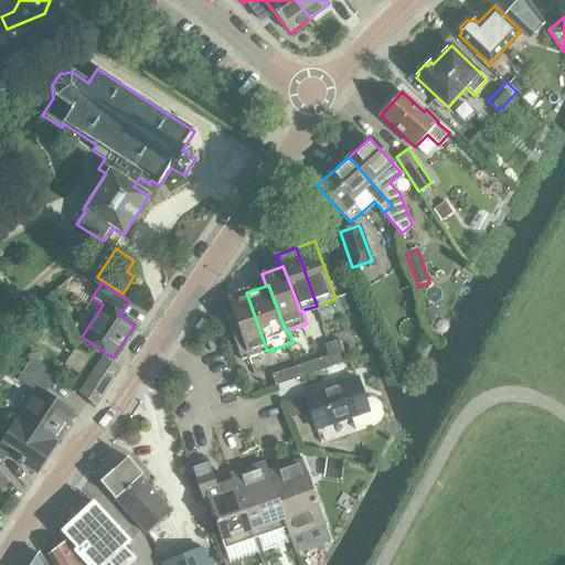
[(242,360),(267,351),(246,292),(222,301),(242,360)]
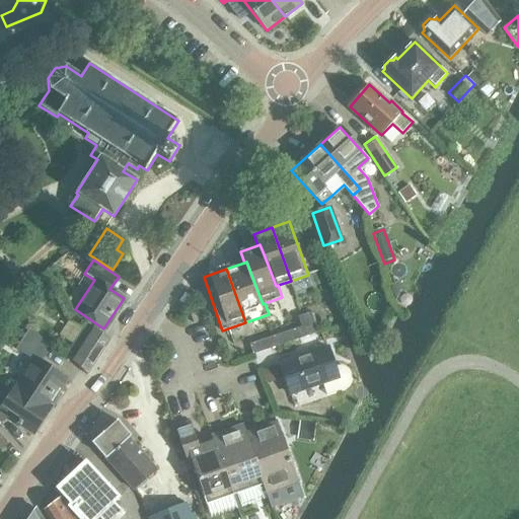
[(200,311),(190,314),(193,323),(203,320),(200,311)]
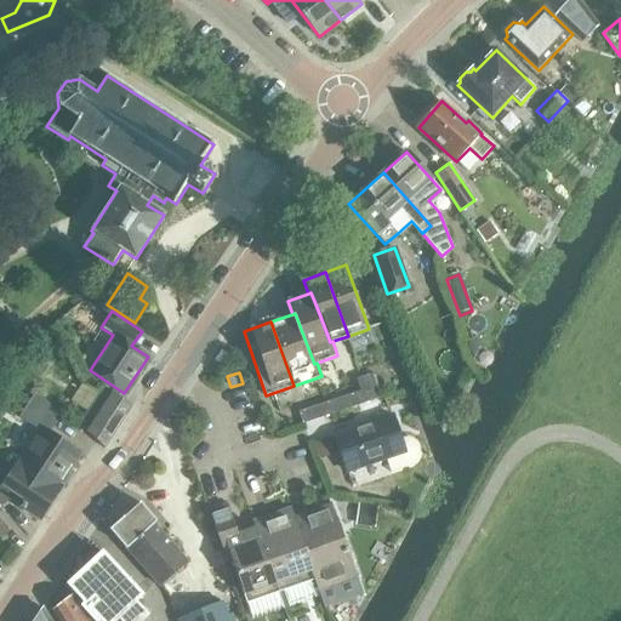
[(362,391),(375,387),(371,375),(358,380),(362,391)]
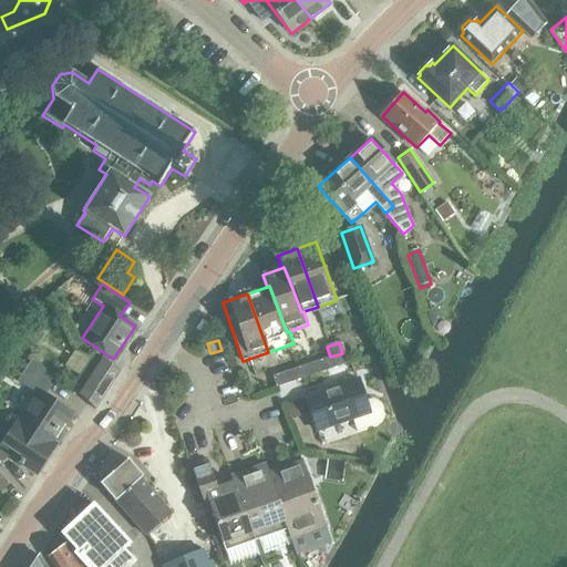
[(95,409),(121,371),(94,352),(71,387),(95,409)]
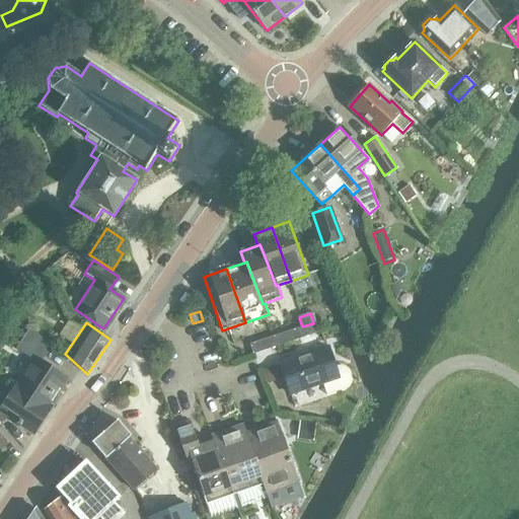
[(306,338),(316,334),(313,323),(302,326),(306,338)]
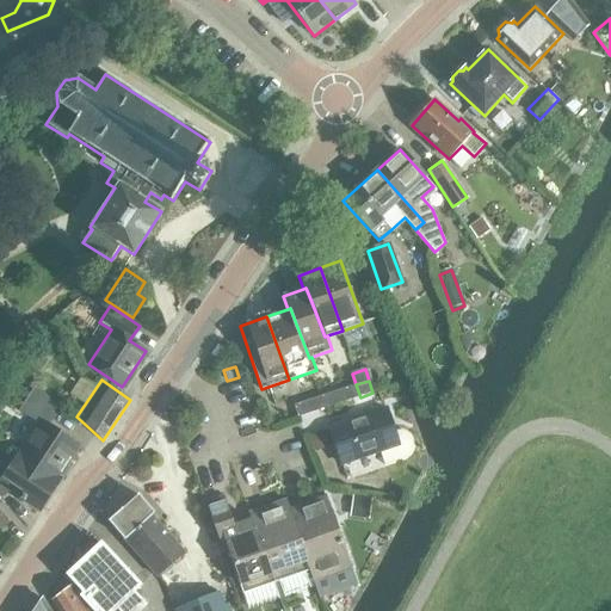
[(341,389),(345,401),(358,396),(353,384),(341,389)]
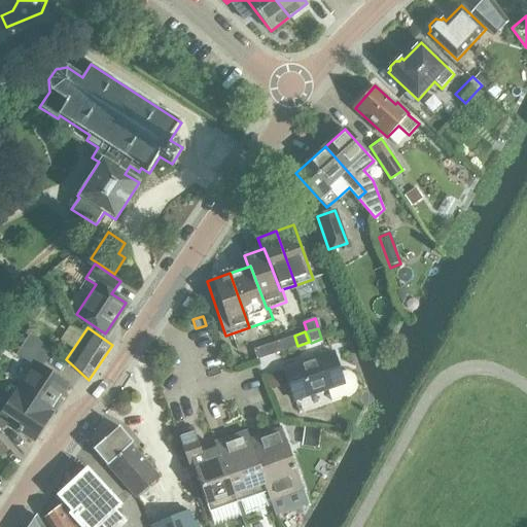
[(0,427),(2,430),(13,419),(22,425),(18,430),(34,442),(59,403),(57,402),(68,385),(40,366),(51,354),(30,334),(16,354),(32,364),(7,402),(0,395),(0,427)]
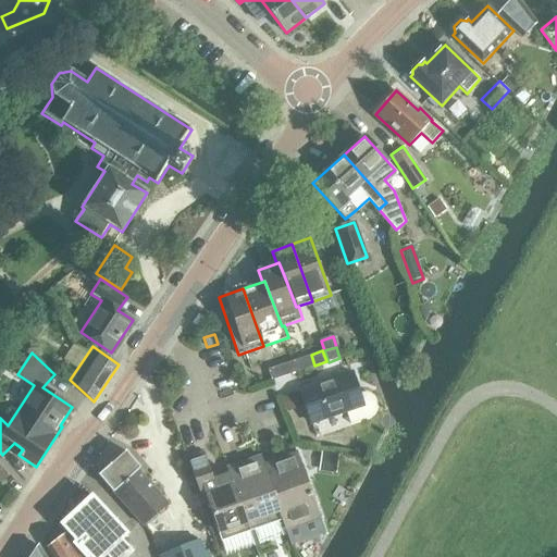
[(311,355),(289,362),(293,373),(314,366),(311,355)]
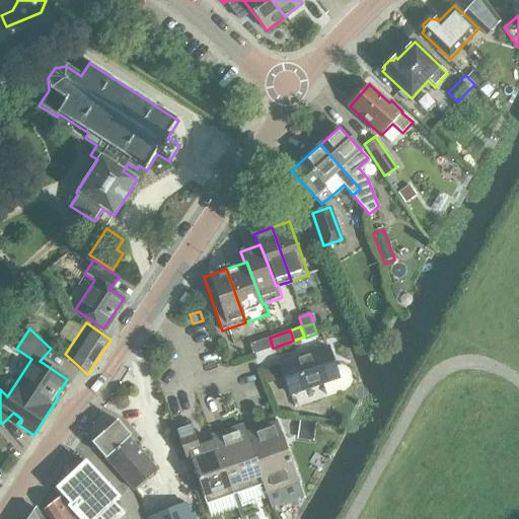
[(260,341),(263,351),(273,348),(270,338),(260,341)]
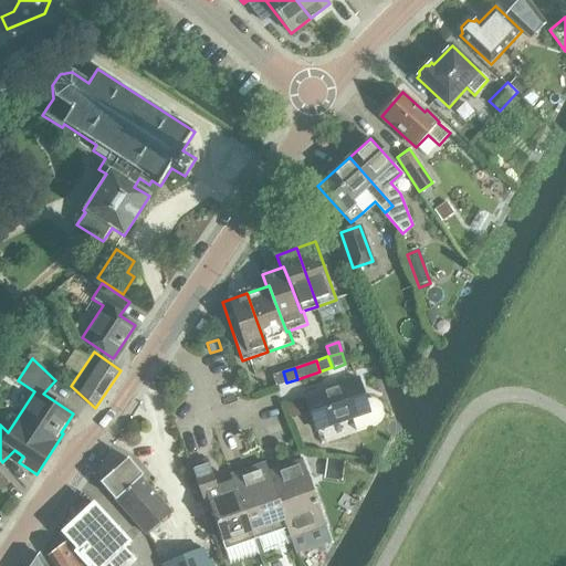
[(275,386),(286,383),(283,371),(271,376),(275,386)]
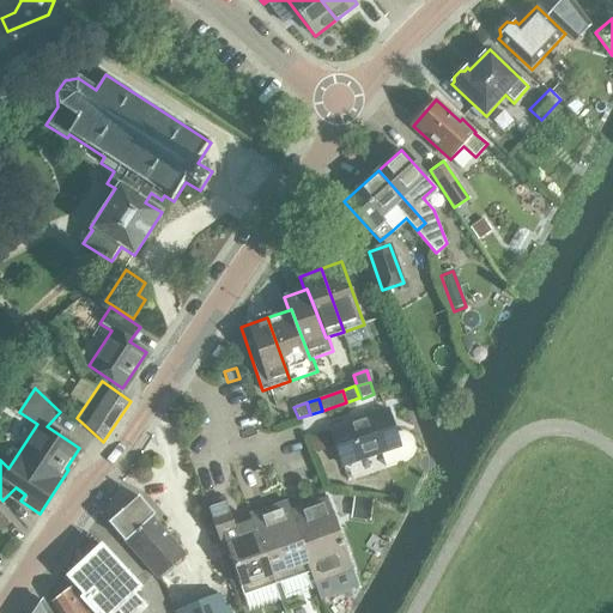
[(398,434),(389,408),(329,429),(343,467),(383,453),(388,467),(407,460),(412,457),(414,453),(417,448),(416,442),(413,437),(408,434),(402,432),(398,434)]
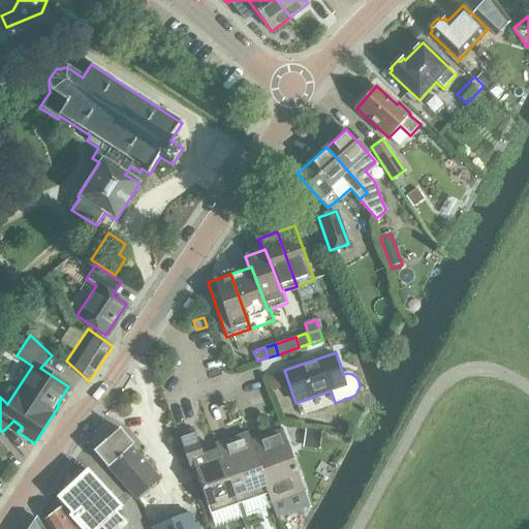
[(286,384),(281,371),(270,374),(275,389),(286,384)]
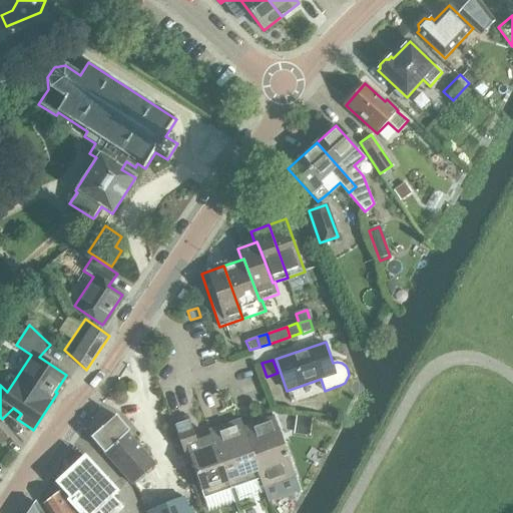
[(132,485),(156,464),(128,433),(130,431),(116,415),(90,438),(132,485)]
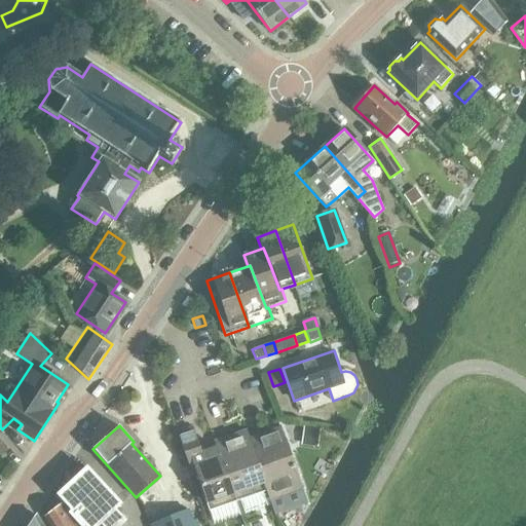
[(302,490),(279,427),(250,438),(247,430),(199,447),(192,427),(177,433),(193,477),(196,476),(209,512),(266,491),(269,501),(302,490)]
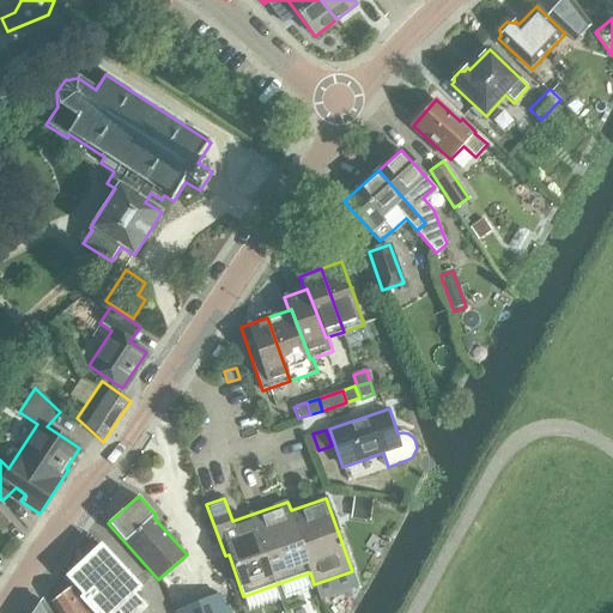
[(371,523),(374,501),(356,498),(353,521),(371,523)]
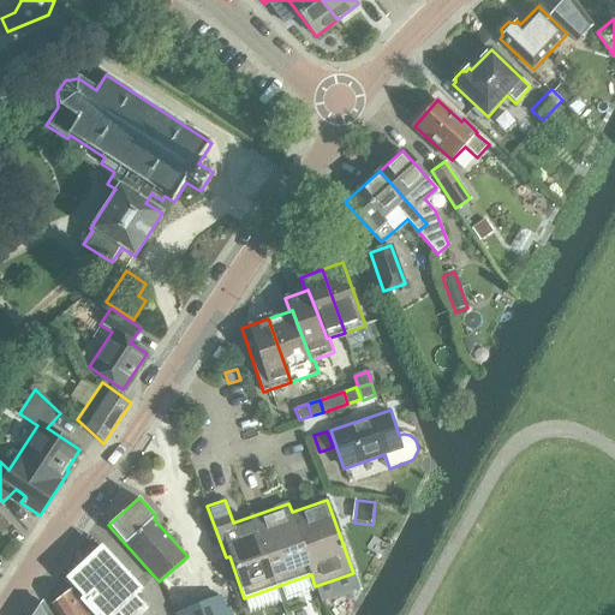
[(136,597),(142,591),(102,548),(69,579),(84,596),(79,601),(93,614),(115,614),(119,613),(120,614),(144,614),(149,610),(136,597)]
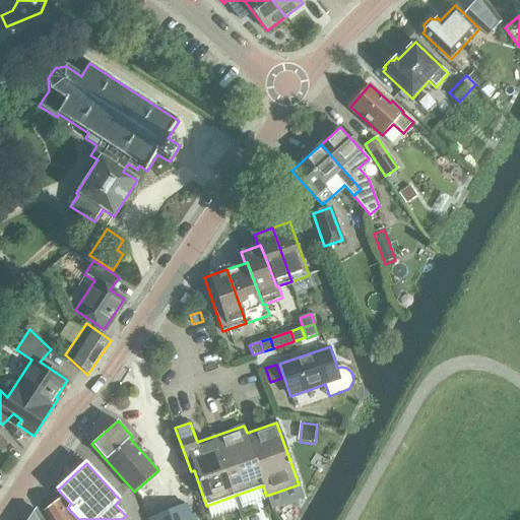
[(45,511),(50,519),(73,519),(61,500),(45,511)]
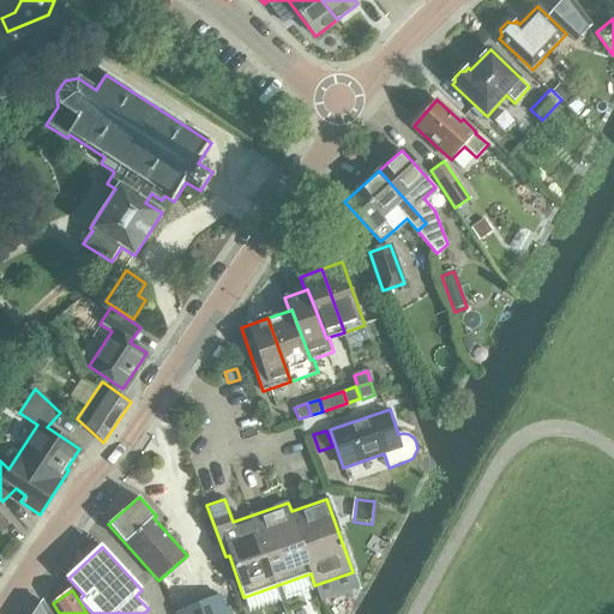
[(176,613),(227,613),(220,595),(176,613)]
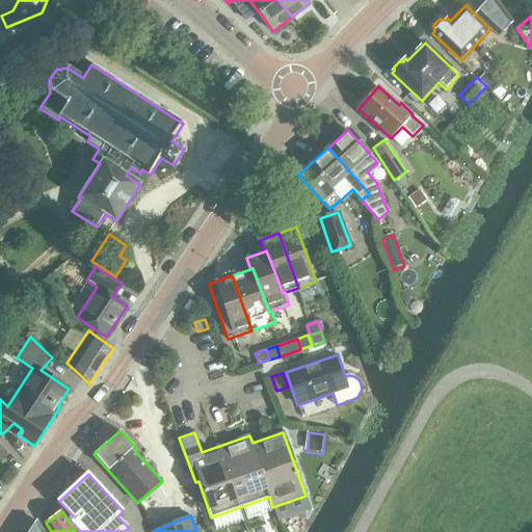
[(43,531),(36,522),(29,531),(43,531)]
